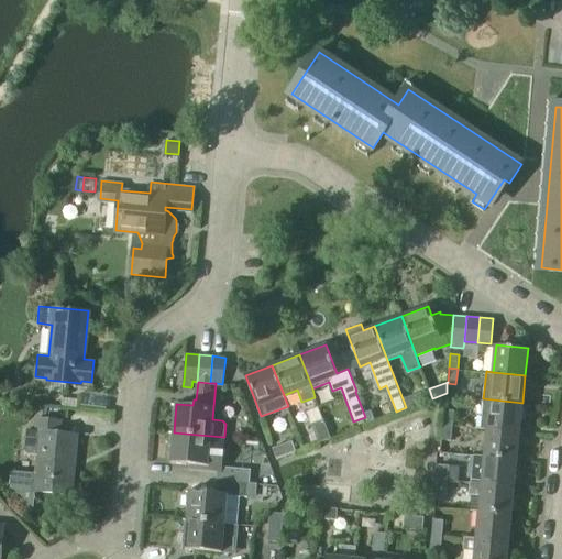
[(421,391),(403,397),(406,407),(425,399),(421,391)]
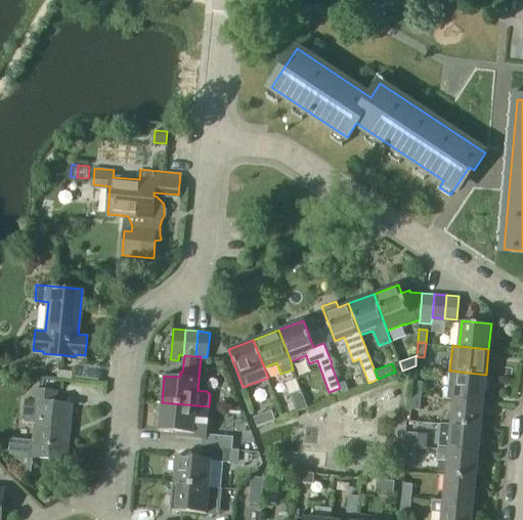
[(445,386),(443,396),(453,397),(483,400),(486,375),(449,371),(448,387),(445,386)]
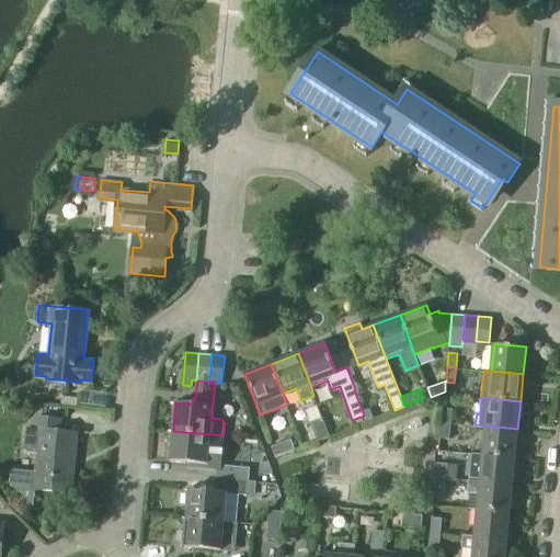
[(442,421),(450,422),(452,408),(443,407),(442,421)]
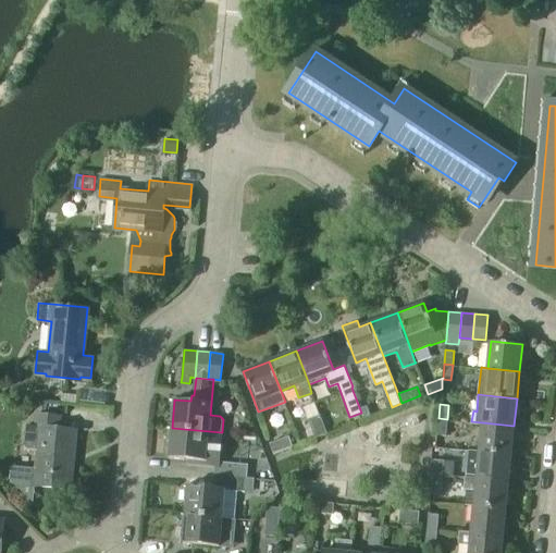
[(61,414),(37,412),(36,424),(34,424),(26,422),(25,433),(24,443),(28,447),(39,449),(37,467),(11,465),(10,478),(14,482),(36,483),(71,487),(76,428),(60,427),(61,414)]
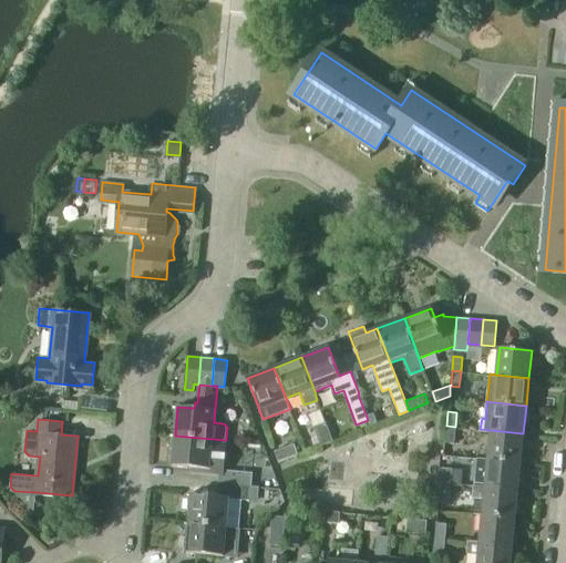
[(325,420),(310,426),(317,442),(331,437),(325,420)]
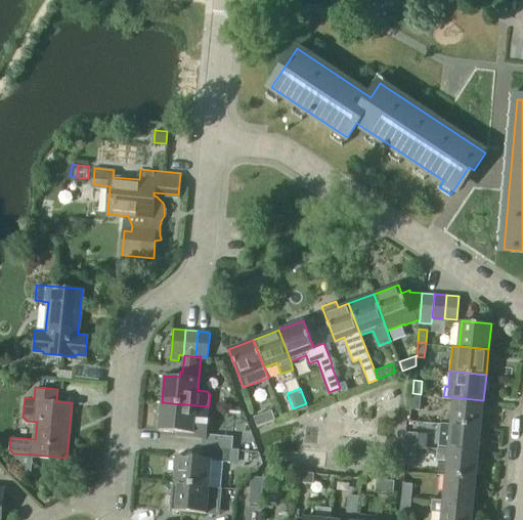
[(421,394),(412,393),(411,407),(420,408),(421,394)]
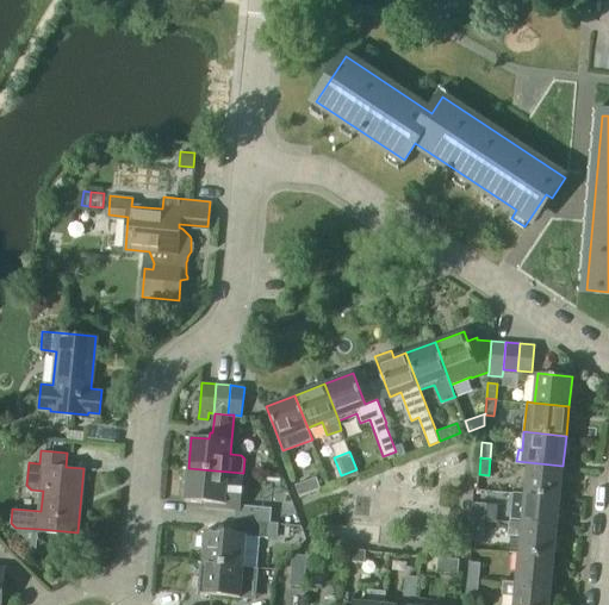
[(563,466),(528,462),(526,492),(560,496),(563,466)]
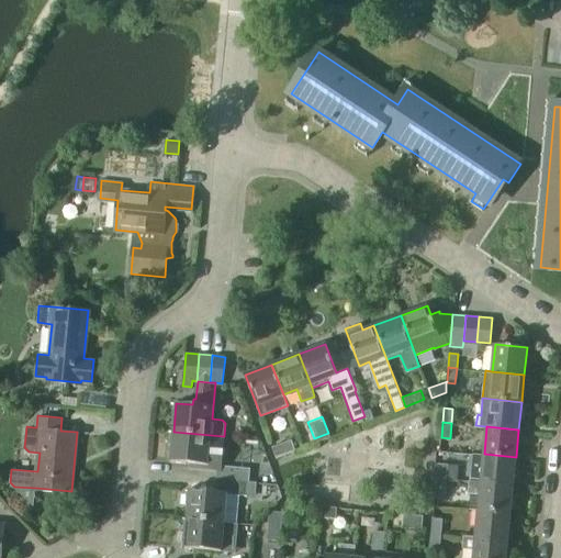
[(217,478),(249,481),(250,467),(221,465),(223,436),(211,435),(174,432),(171,460),(187,461),(187,466),(206,468),(208,464),(219,464),(217,478)]
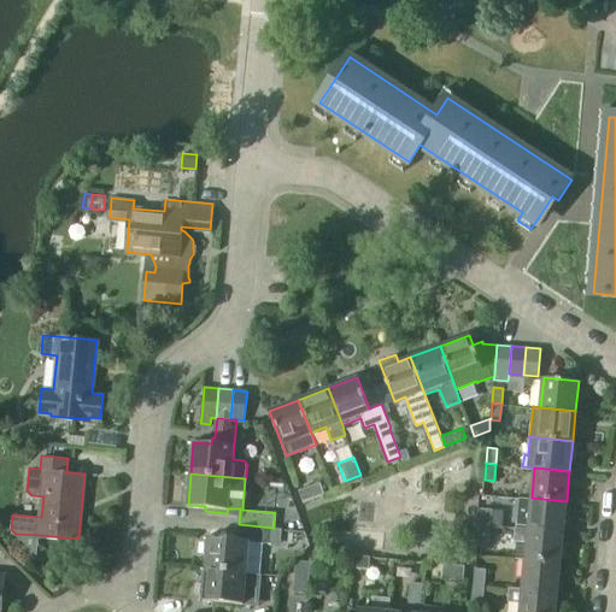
[(321,480),(299,489),(303,500),(326,492),(321,480)]
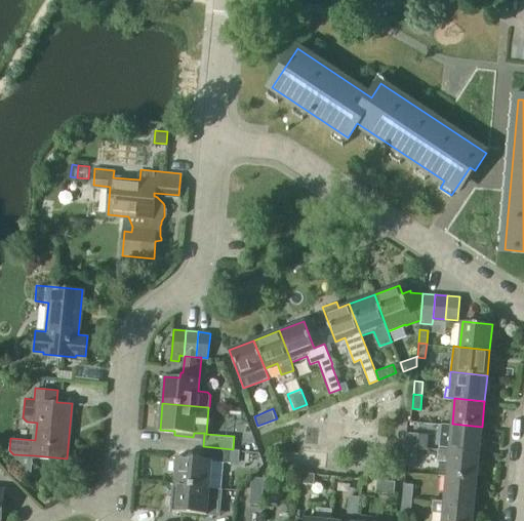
[(482,427),(452,424),(449,449),(479,452),(482,427)]
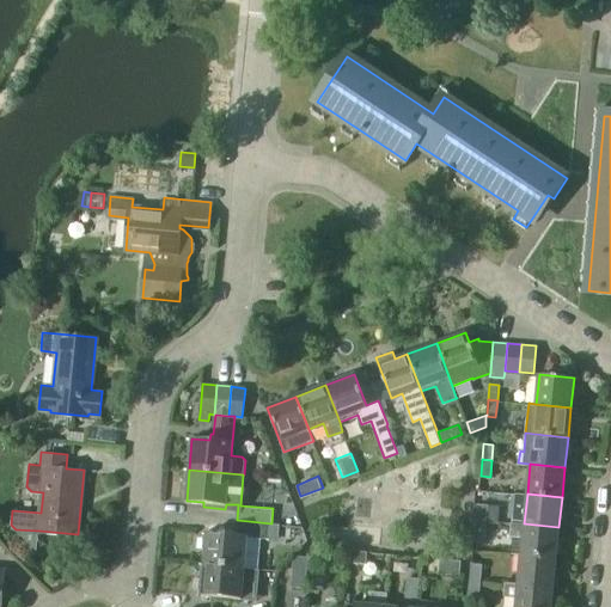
[(476,520),(486,521),(487,504),(477,503),(476,520)]
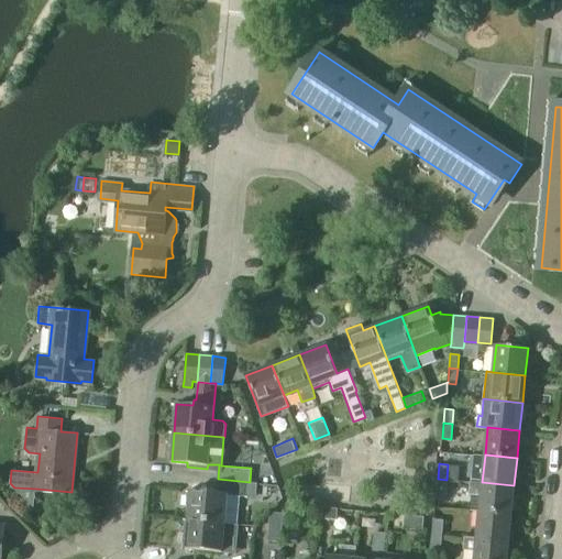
[(238,524),(240,495),(249,496),(250,482),(218,479),(217,492),(189,490),(187,518),(224,523),(238,524)]
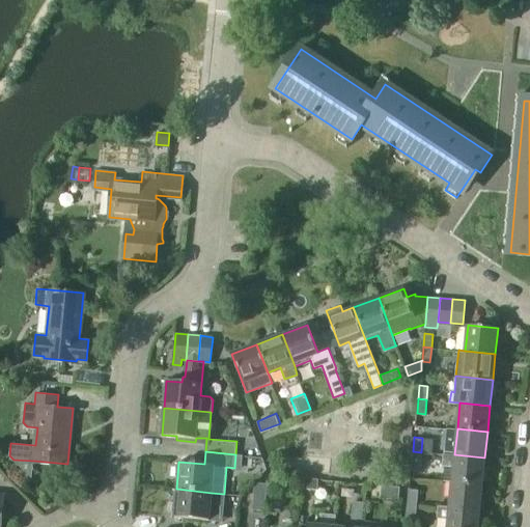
[(421,452),(413,451),(412,465),(420,466),(421,452)]
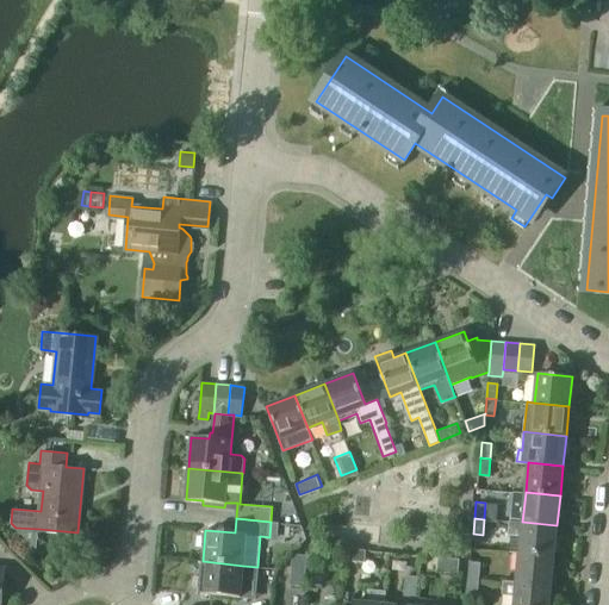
[(520,553),(554,556),(557,525),(522,522),(509,521),(508,535),(521,536),(520,553)]
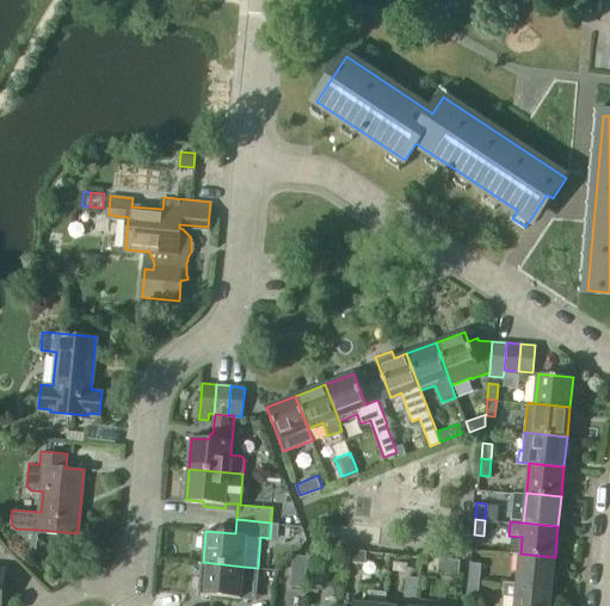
[(312,544),(310,558),(322,560),(324,545),(312,544)]
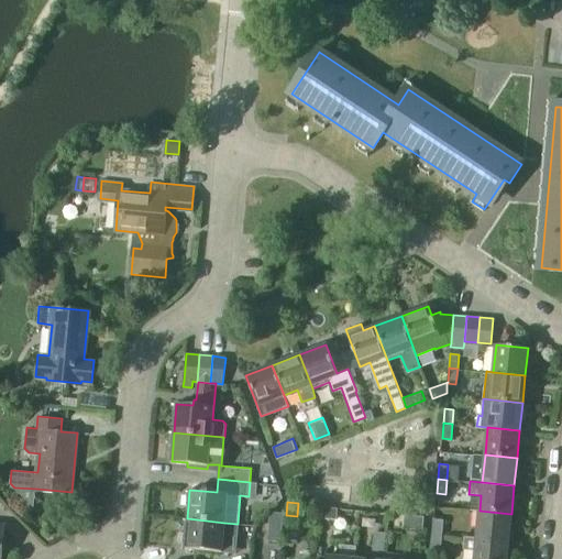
[(323,506),(322,517),(337,518),(338,507),(323,506)]
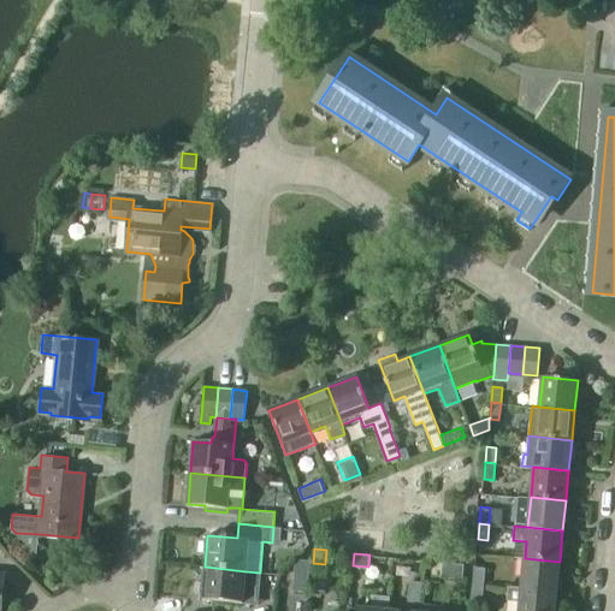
[(295,558),(293,589),(307,591),(311,561),(295,558)]
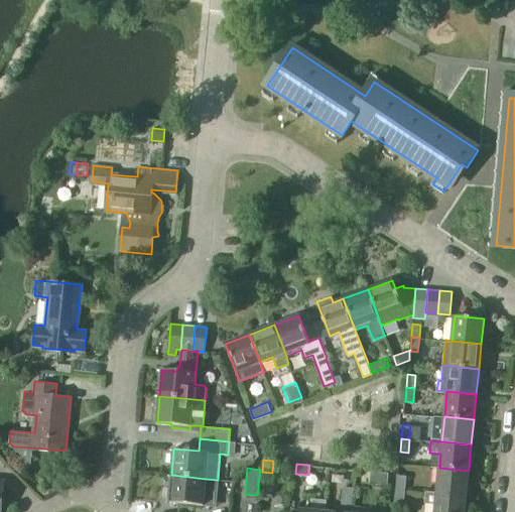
[(469,471),(439,468),(437,492),(466,495),(469,471)]
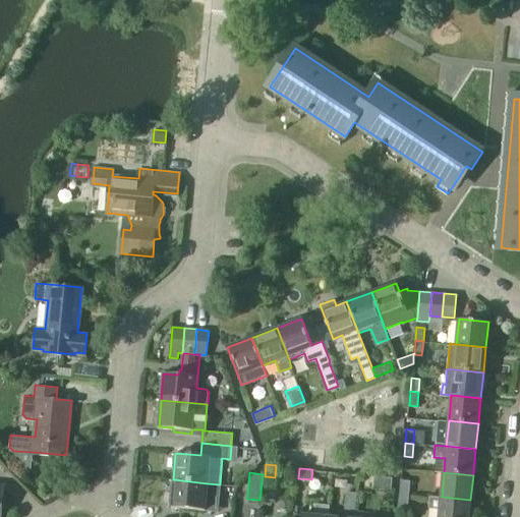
[(373,487),(391,490),(392,477),(376,475),(373,487)]
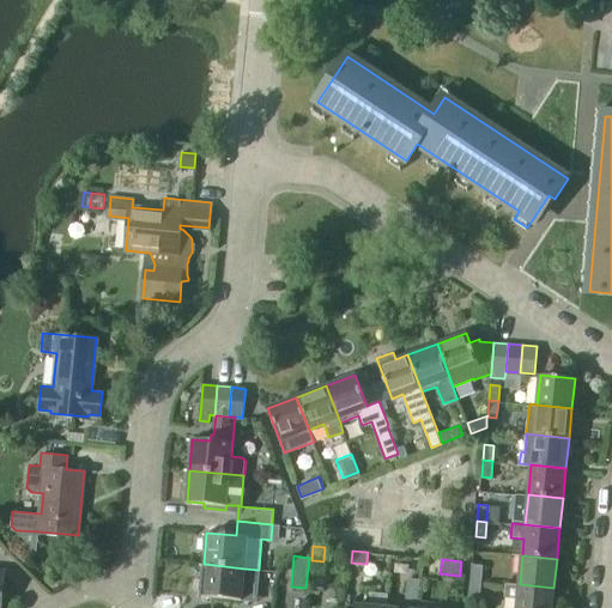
[(244,569),(204,564),(201,596),(242,600),(244,569)]
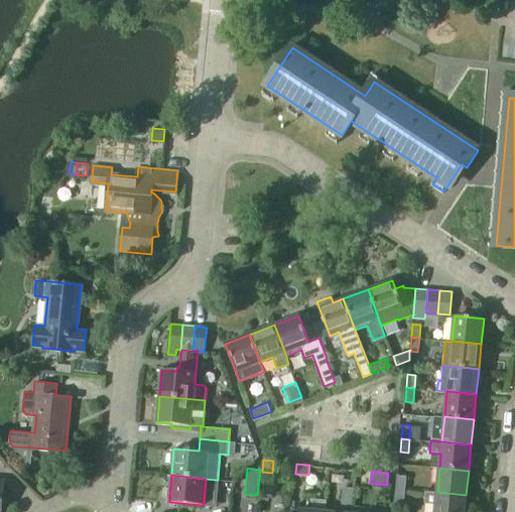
[(396,488),(404,489),(406,476),(398,475),(396,488)]
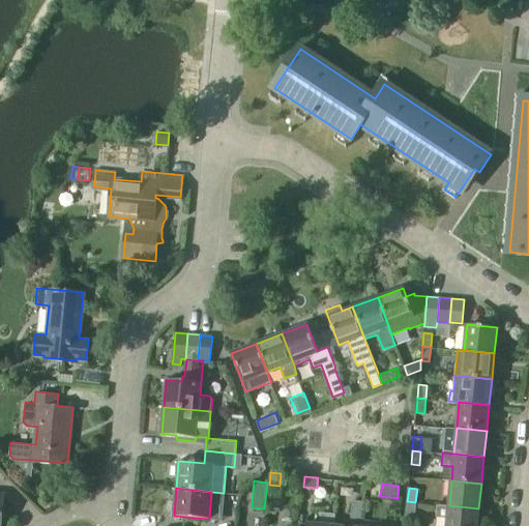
[(362,500),(353,499),(351,513),(361,514),(362,500)]
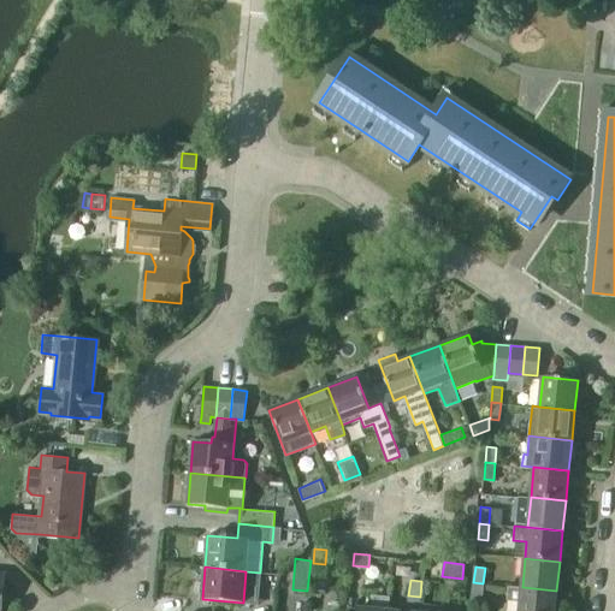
[(483,583),(473,582),(472,598),(482,599),(483,583)]
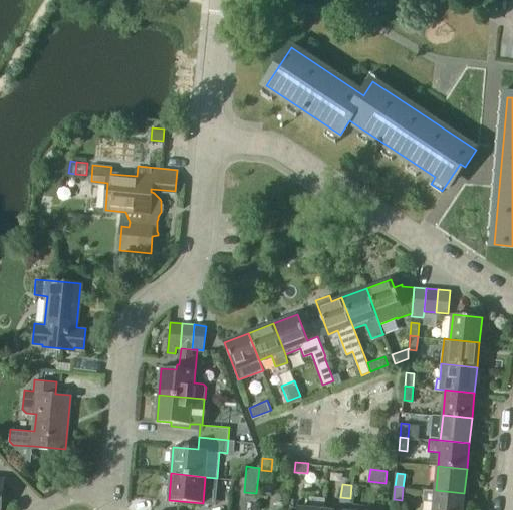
[(462,509),(464,493),(436,490),(424,489),(423,499),(434,501),(433,509),(462,509)]
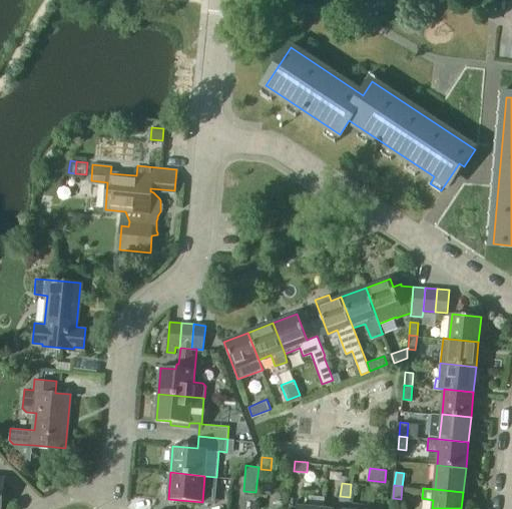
[(323,508),(324,496),(310,494),(309,506),(297,505),(297,508),(323,508)]
